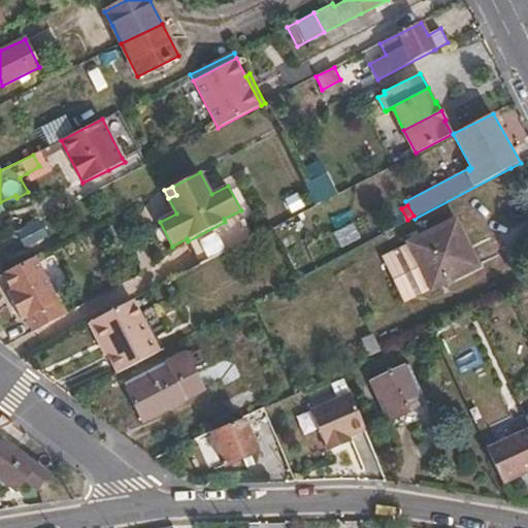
[(420,238),(409,243),(409,244),(382,258),(403,302),(431,289),(477,266),(455,221),(420,238)]
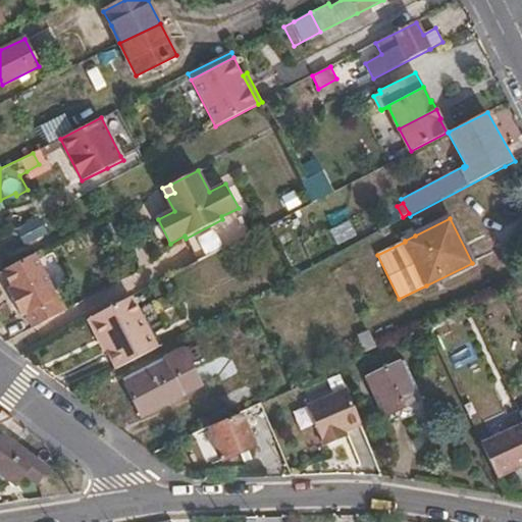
[(402,233),(405,241),(415,236),(412,229),(402,233)]
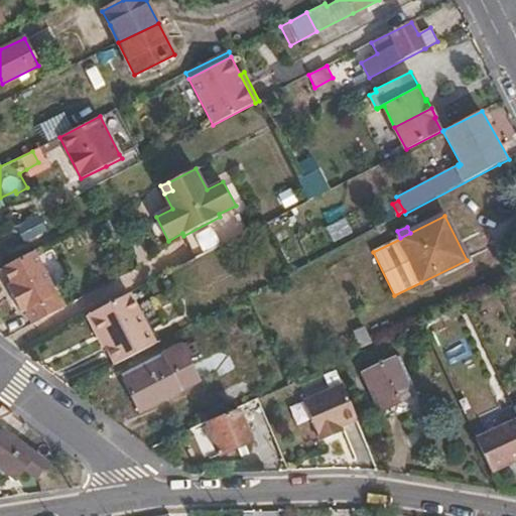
[(46,316),(63,308),(56,294),(35,251),(3,267),(11,283),(16,292),(12,294),(21,312),(25,310),(32,325),(46,316)]
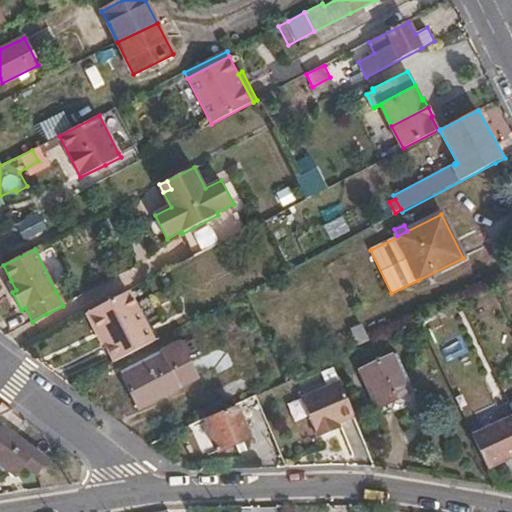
[(155,341),(129,291),(89,312),(106,344),(104,345),(113,363),(123,358),(155,341)]
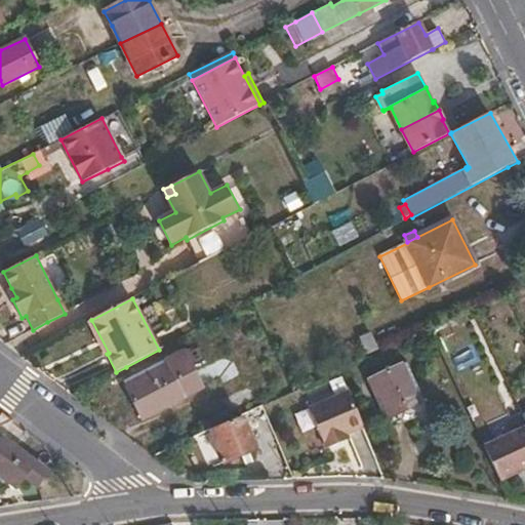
[(109,353),(91,320),(87,322),(104,356),(107,354),(109,353)]
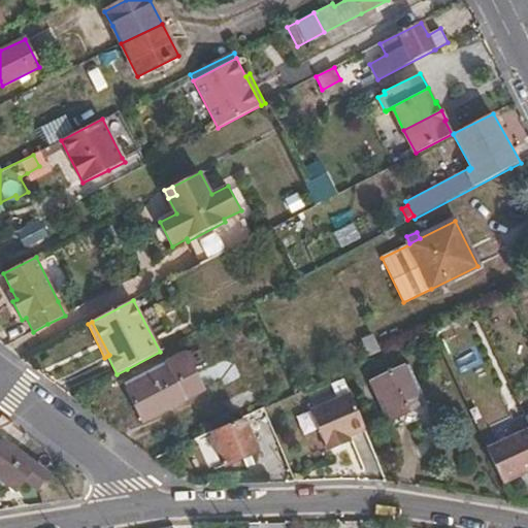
[(472,335),(456,343),(461,355),(465,364),(482,357),(472,335)]
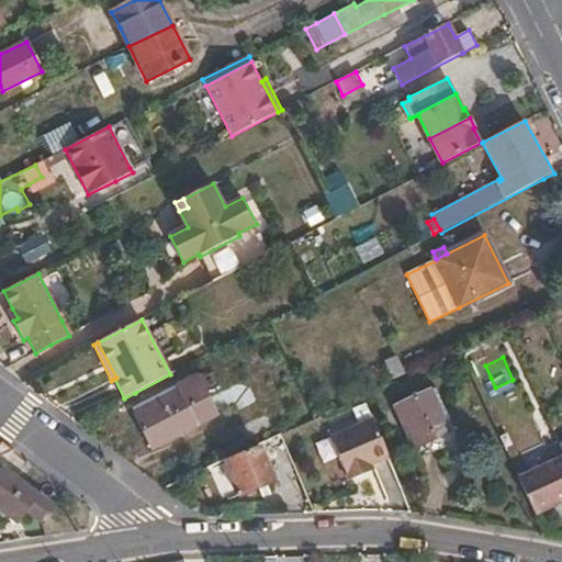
[(398,364),(394,358),(385,362),(389,369),(398,364)]
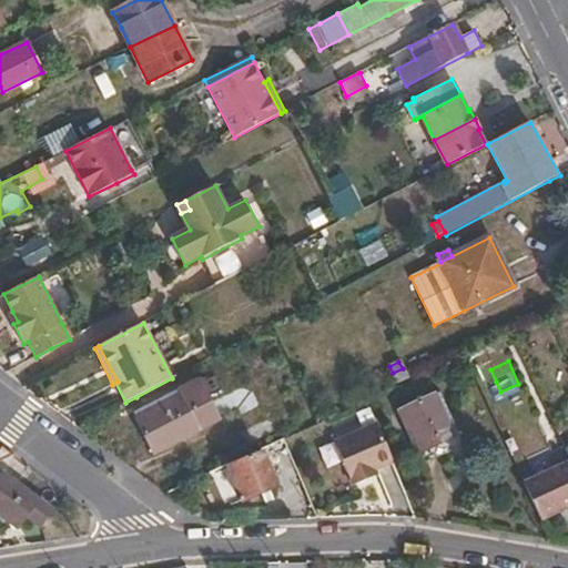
[(403,368),(393,373),(396,382),(406,376),(403,368)]
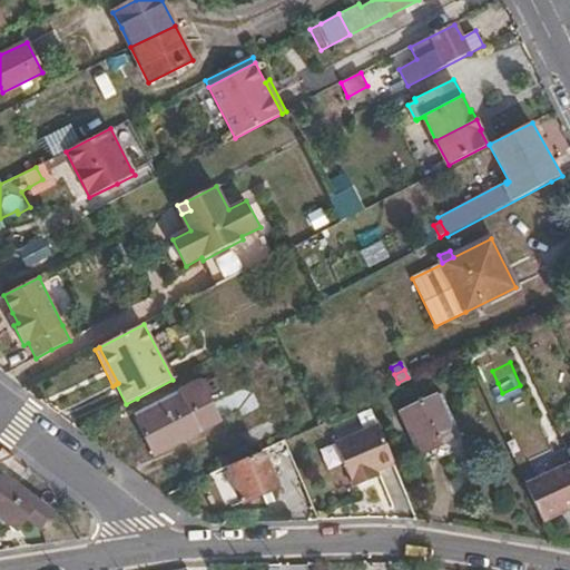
[(182,397),(137,421),(155,454),(200,431),(220,421),(199,380),(178,391),(182,397)]
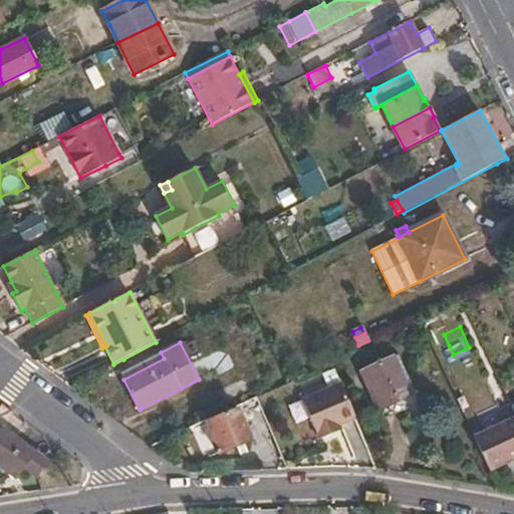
[(122,376),(123,379),(164,358),(161,352),(120,372),(122,376)]
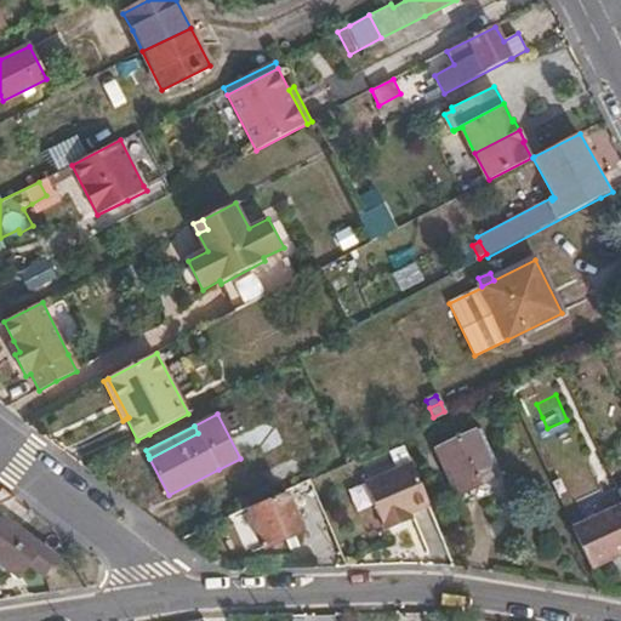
[(491,468),(497,466),(480,428),(437,449),(459,496),(496,478),(491,468)]
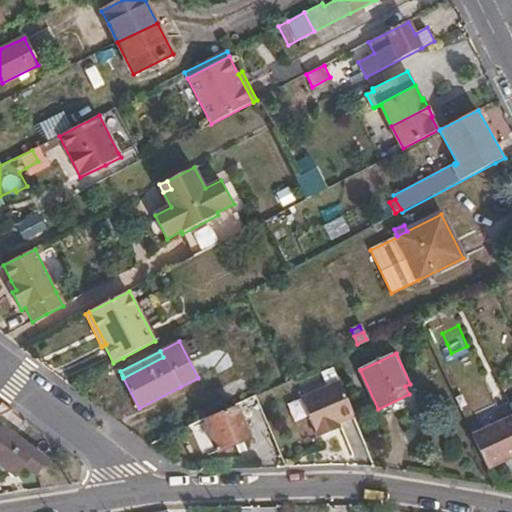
[(354,418),(339,383),(301,399),(318,438),(334,432),(332,427),(338,425),(354,418)]
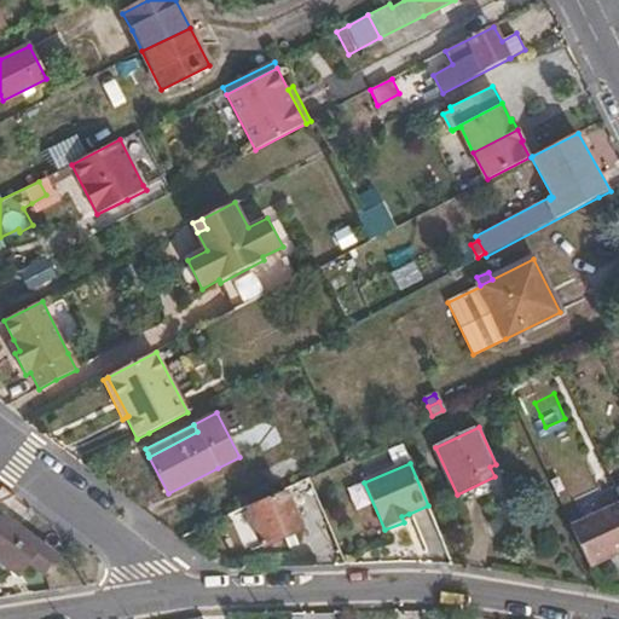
[(503,479),(496,464),(490,467),(495,476),(457,495),(460,499),(503,479)]
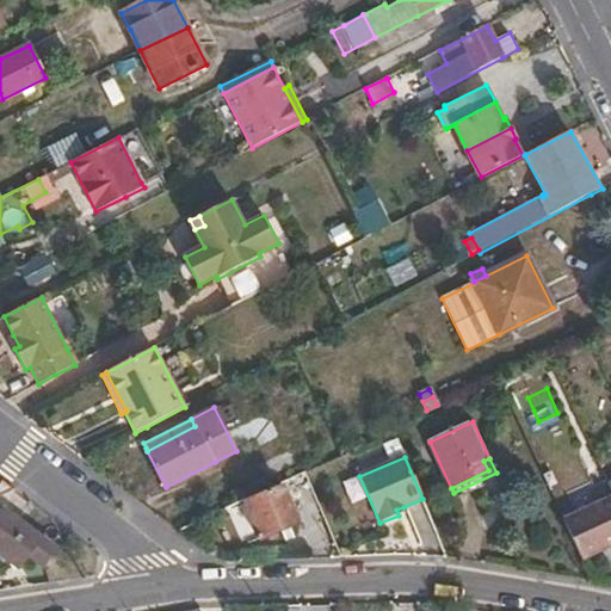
[(0,495),(12,489),(12,488),(2,481),(1,482),(2,483),(0,483),(0,495)]
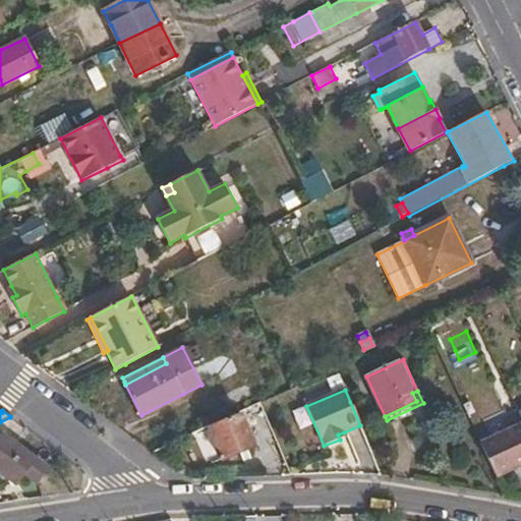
[(210,432),(215,445),(222,462),(255,448),(241,413),(209,427),(208,428),(210,432)]
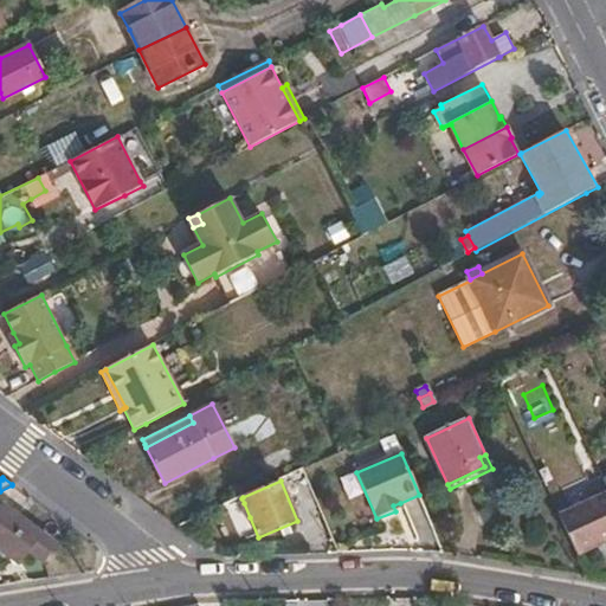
[(605,494),(559,515),(578,555),(605,542),(605,494)]
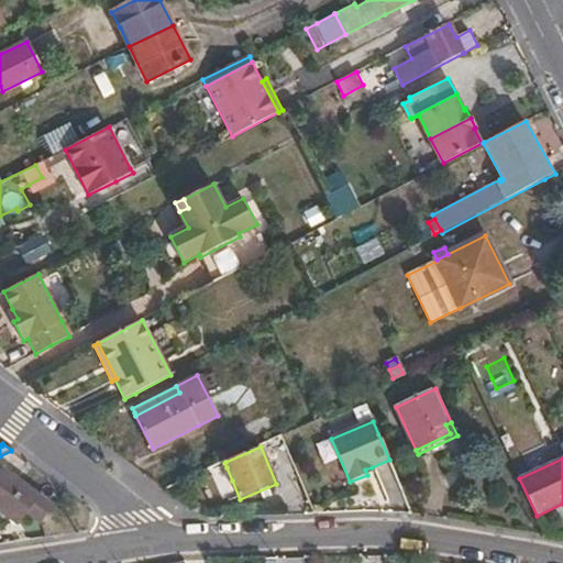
[(239,495),(232,481),(227,467),(210,474),(214,485),(222,503),(239,495)]
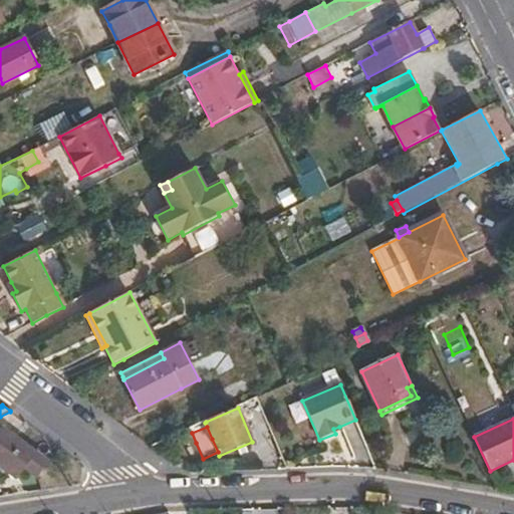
[(2,428),(0,430),(0,465),(16,478),(24,467),(35,477),(46,462),(2,428)]
